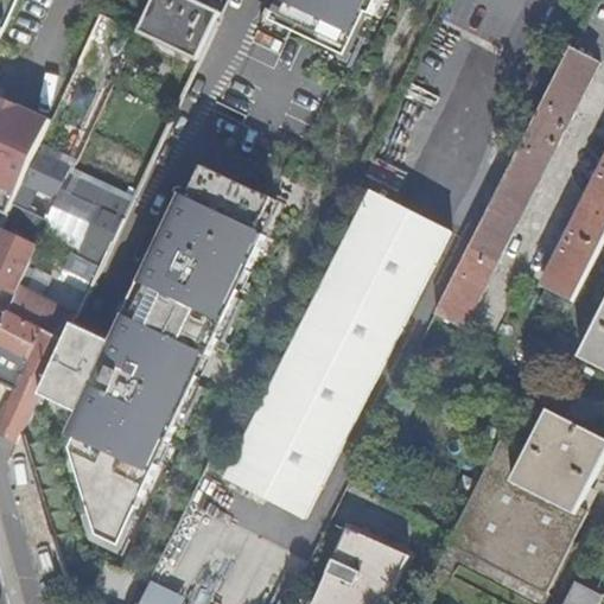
[(195,56),(217,8),(199,0),(150,0),(142,18),(137,29),(195,56)]
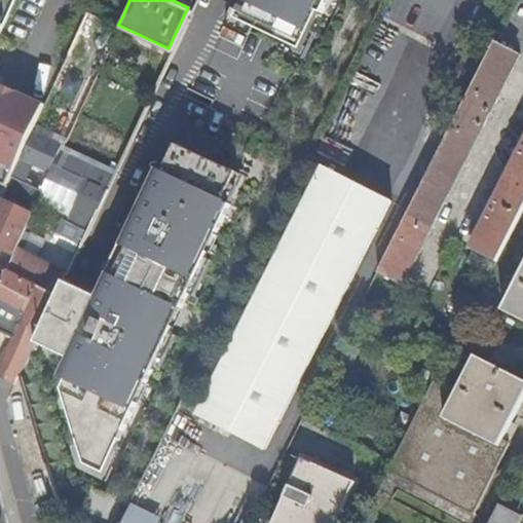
[(236,0),(233,7),(262,21),(258,29),(288,43),(292,35),(299,38),(311,12),(314,14),(322,0),(236,0)]
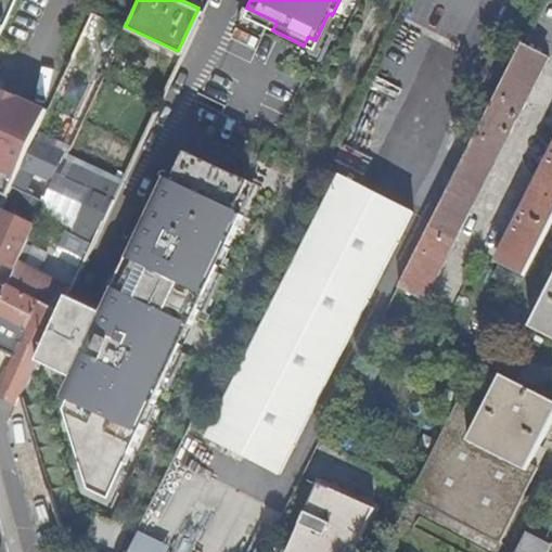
[(415,246),(396,285),(423,298),(450,243),(504,138),(546,54),(521,41),(487,105),(459,159),(415,246)]
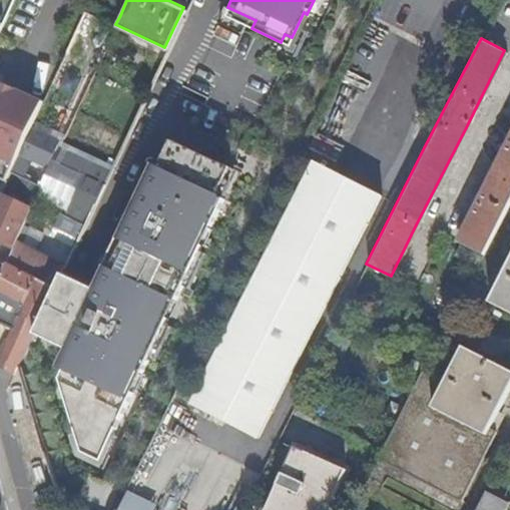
[(0,174),(6,177),(41,101),(0,81),(0,174)]
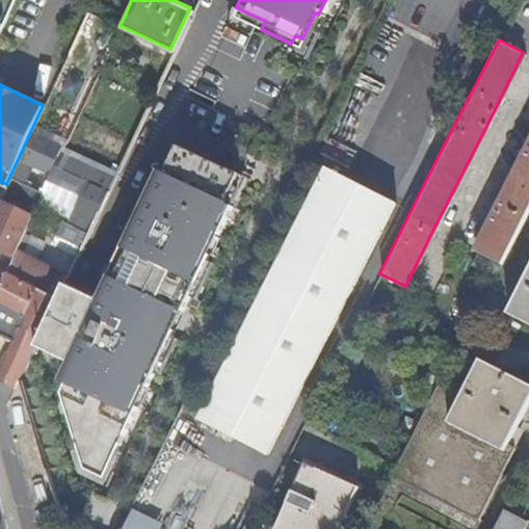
[(528,140),(475,248),(498,261),(528,201),(528,140)]
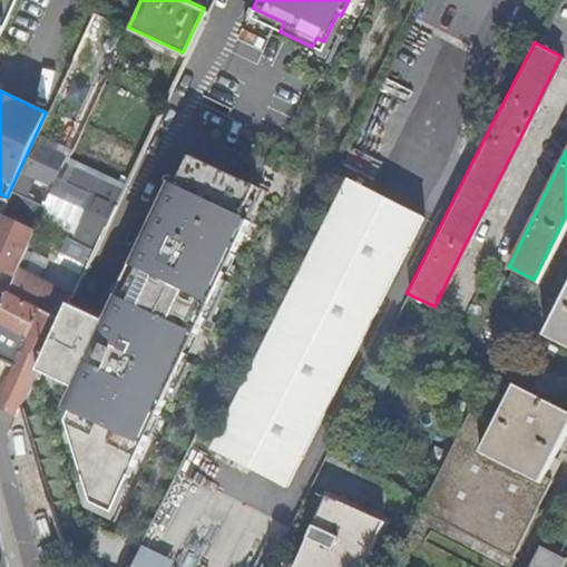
[(82,500),(106,511),(140,433),(136,432),(145,411),(152,413),(179,351),(175,349),(184,329),(188,331),(216,270),(213,267),(222,246),(227,248),(242,217),(234,214),(248,183),(223,172),(220,178),(198,169),(157,174),(125,248),(138,254),(107,324),(62,305),(57,318),(33,368),(77,387),(64,418),(82,500)]
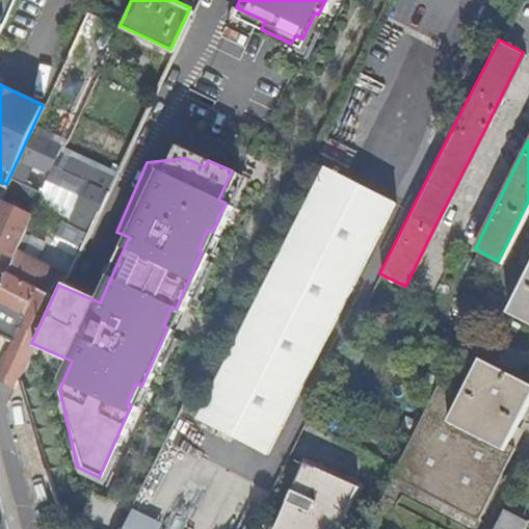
[(380,194),(324,166),(322,165),(194,418),(196,420),(225,433),(253,448),(264,454),(392,201),(380,194)]
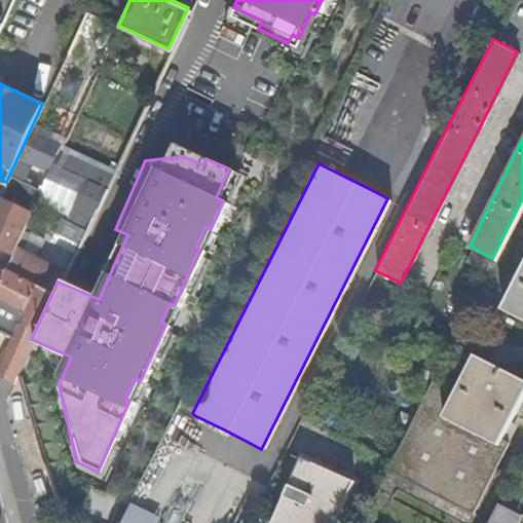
[(4,186),(0,193),(0,246),(12,252),(37,197),(23,191),(22,193),(4,186)]
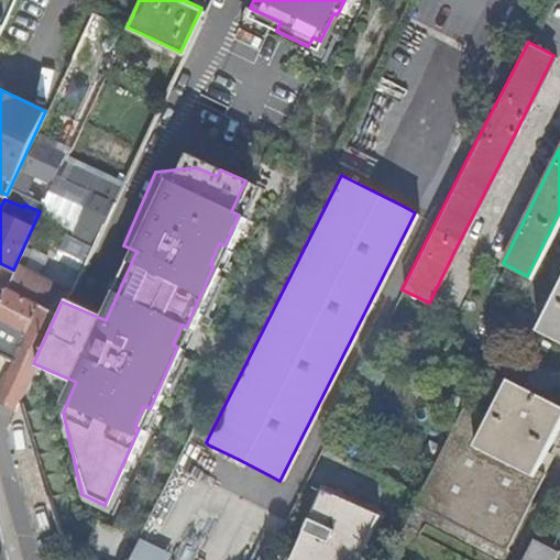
[(4,286),(56,314),(62,302),(64,296),(12,271),(4,286)]
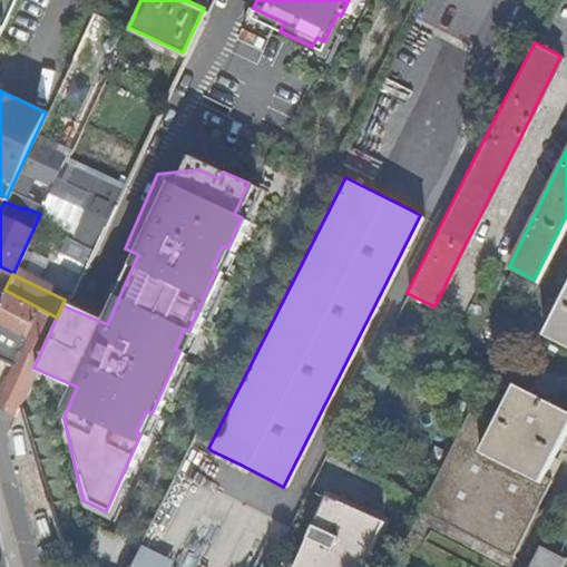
[(566,281),(545,326),(566,336),(566,281)]
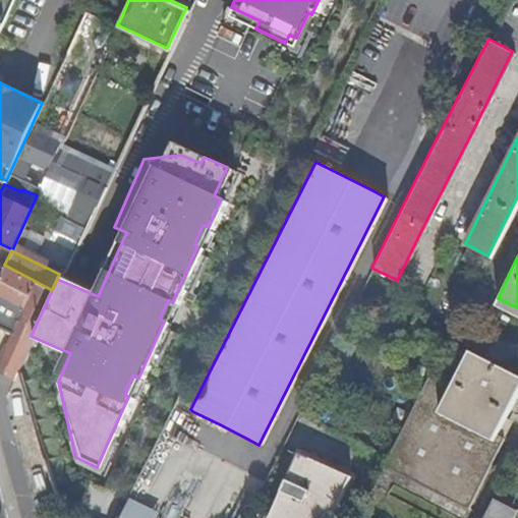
[(11,330),(0,354),(0,369),(11,376),(31,336),(52,290),(4,265),(3,268),(0,267),(0,314),(2,315),(0,320),(0,324),(11,330)]
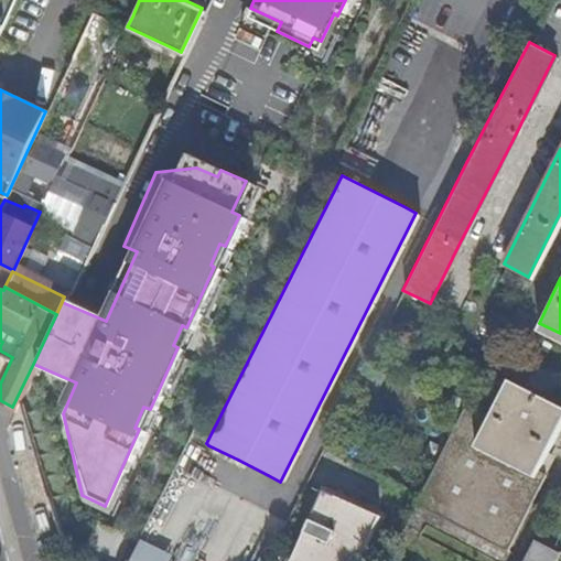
[(513,309),(507,320),(520,327),(527,315),(513,309)]
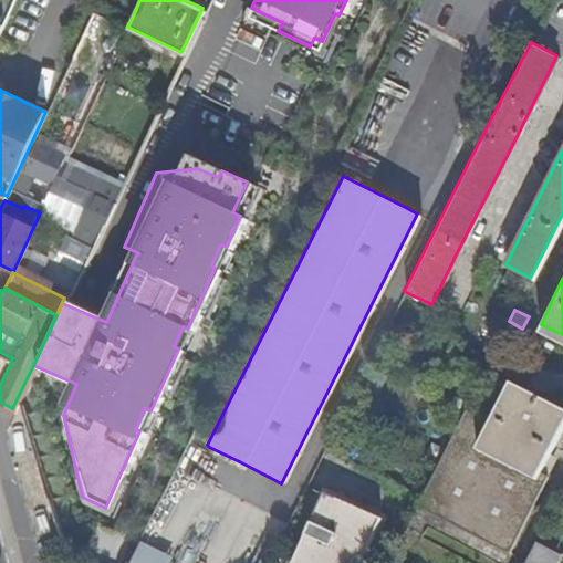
[(420,496),(415,507),(507,553),(545,477),(539,473),(562,426),(562,412),(509,384),(489,424),(464,412),(420,496)]
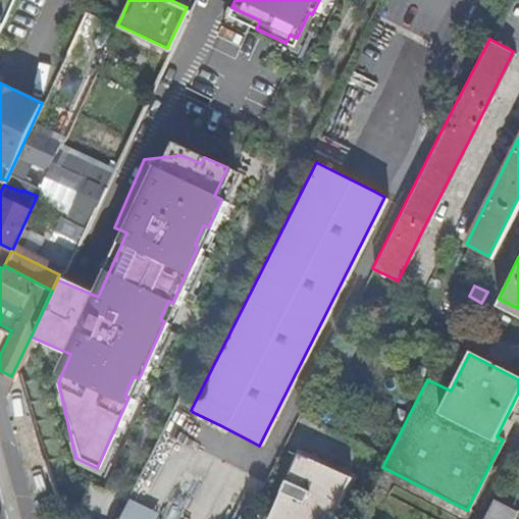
[(491,497),(479,518),(508,518),(513,509),(491,497)]
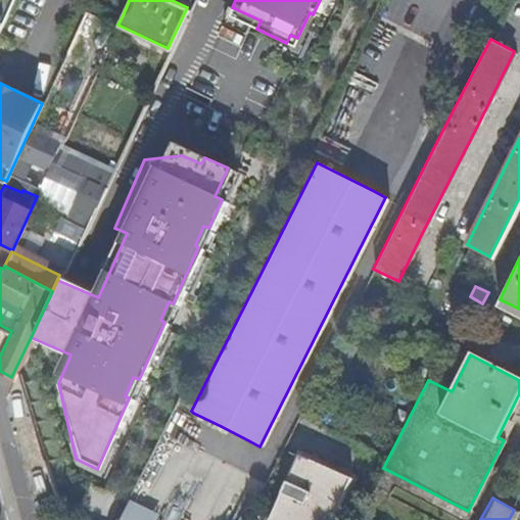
[(139,519),(143,513),(124,503),(123,506),(114,519),(139,519)]
